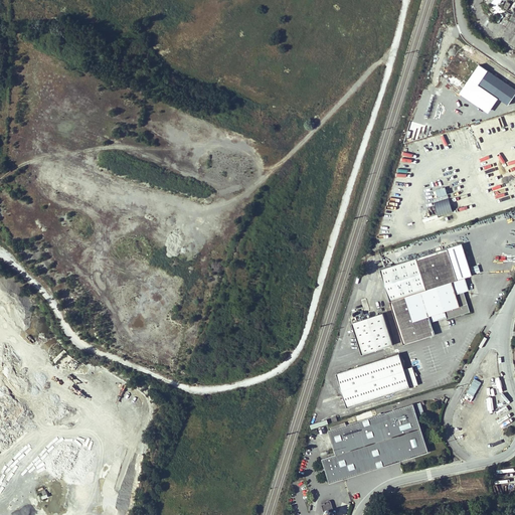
[(497,9),(499,6),(490,0),(490,1),(488,0),(484,0),(484,1),(488,3),(488,4),(497,9)]
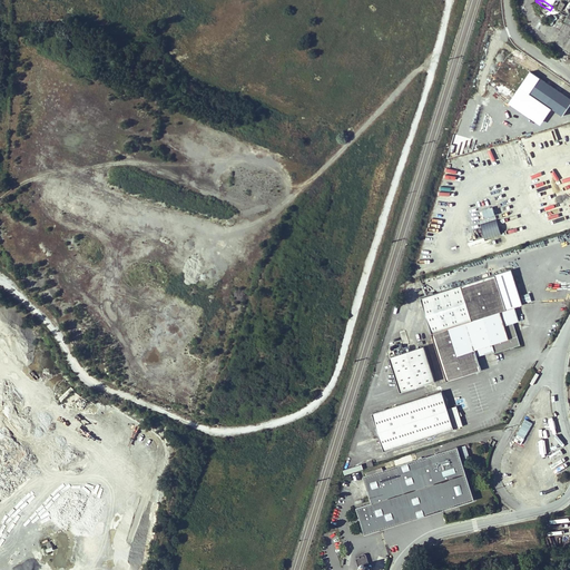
[(554,11),(558,15),(566,5),(561,1),(554,11)]
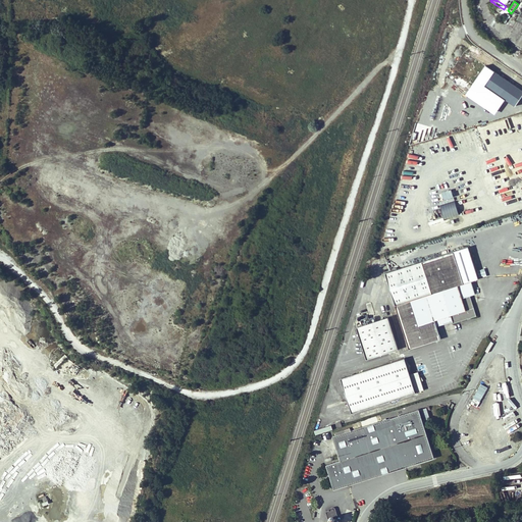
[(521,96),(521,90),(493,71),(483,86),(510,103),(509,104),(514,108),(521,96)]
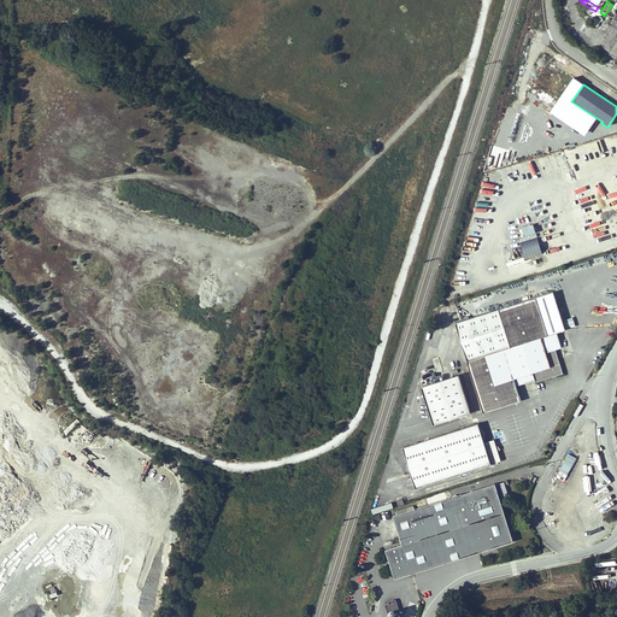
[(511,345),(564,328),(554,292),(499,310),(511,345)]
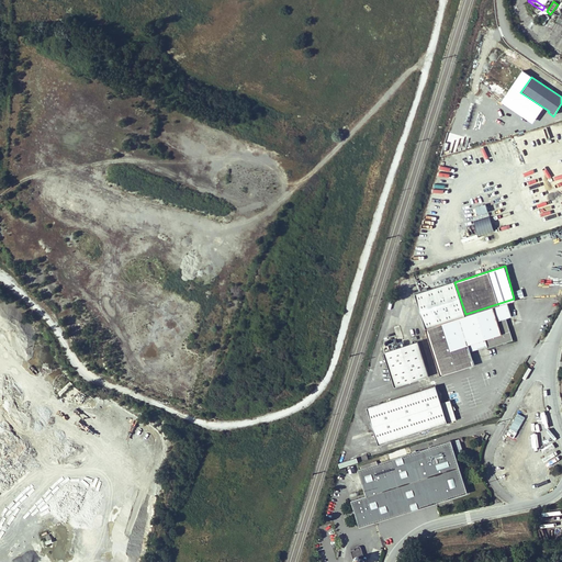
[(465,316),(426,329),(441,375),(473,364),(470,351),(487,346),(489,348),(513,340),(506,318),(512,316),(507,303),(515,301),(514,299),(465,314),(465,316)]
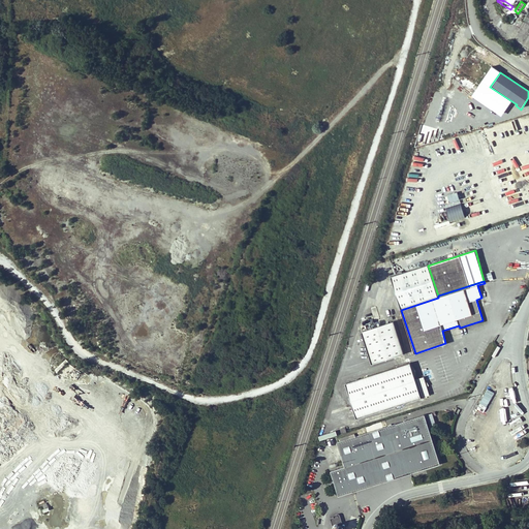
[(361,332),(370,365),(403,356),(394,323),(361,332)]
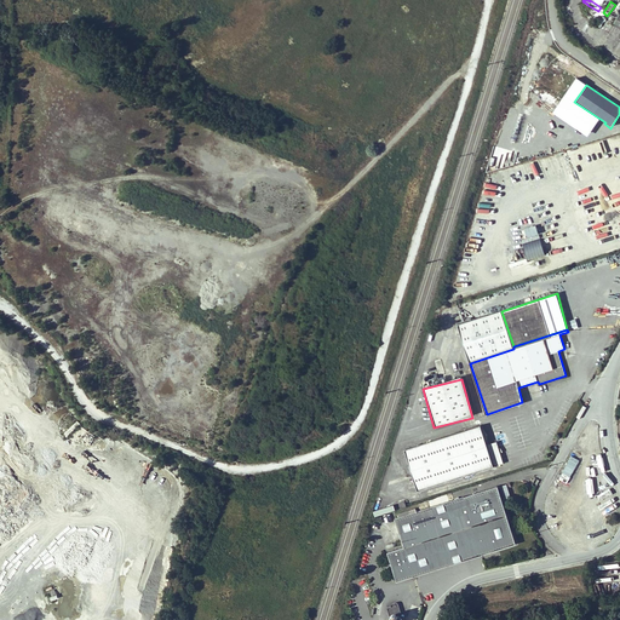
[(481,429),(406,454),(419,494),(505,465),(497,443),(487,447),(481,429)]
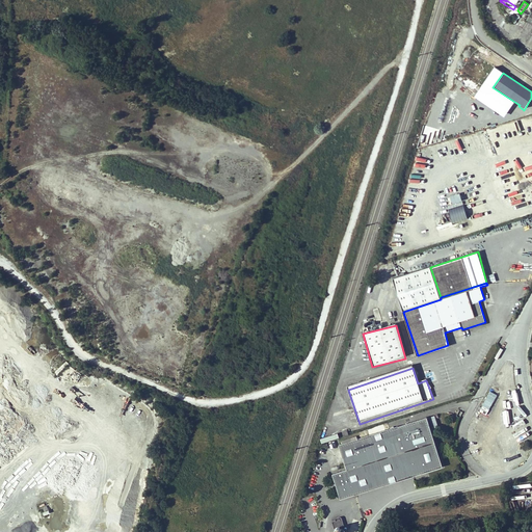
[(337,488),(341,499),(355,495),(411,477),(428,471),(443,467),(427,418),(340,445),(347,470),(333,474),(335,482),(337,488)]
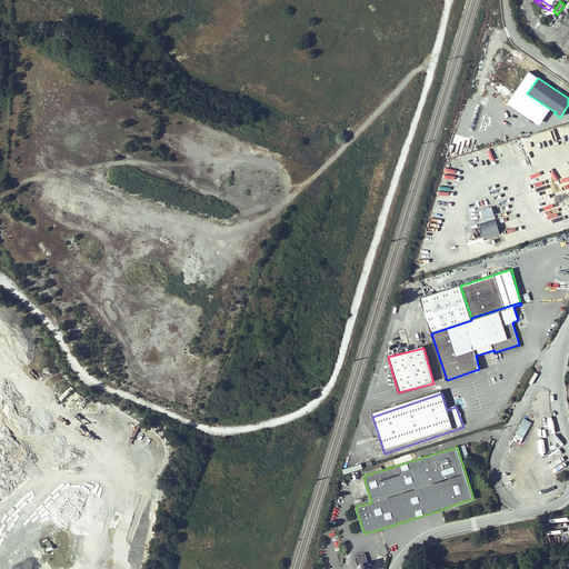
[(361,463),(343,469),(345,475),(348,473),(361,469),(362,469),(361,463)]
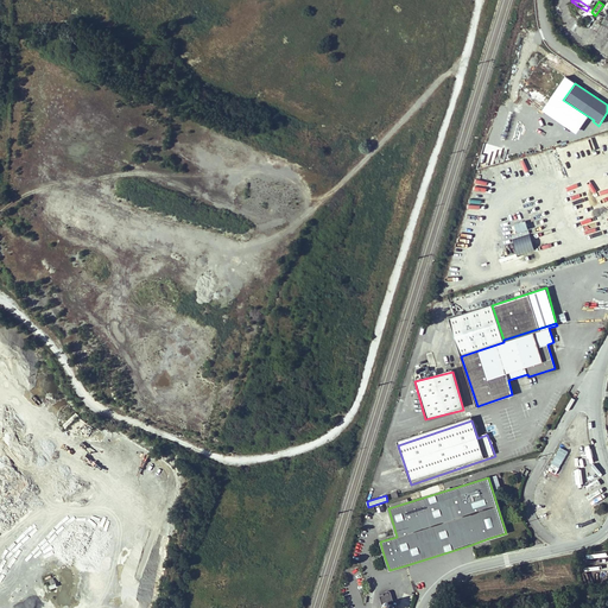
[(388,590),(382,593),(384,594),(379,596),(381,605),(384,603),(385,606),(384,607),(382,607),(391,607),(392,607),(391,606),(390,605),(388,605),(388,602),(393,601),(391,591),(388,590)]
